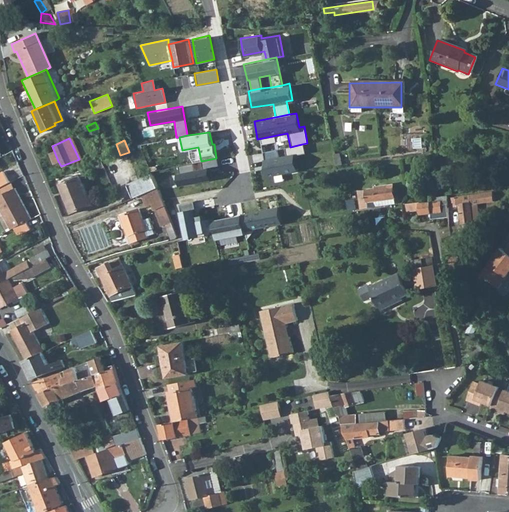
[(276,148),(260,151),(265,176),(296,170),(292,154),(303,151),(302,144),(290,147),(284,148),(286,154),(277,156),(276,148)]
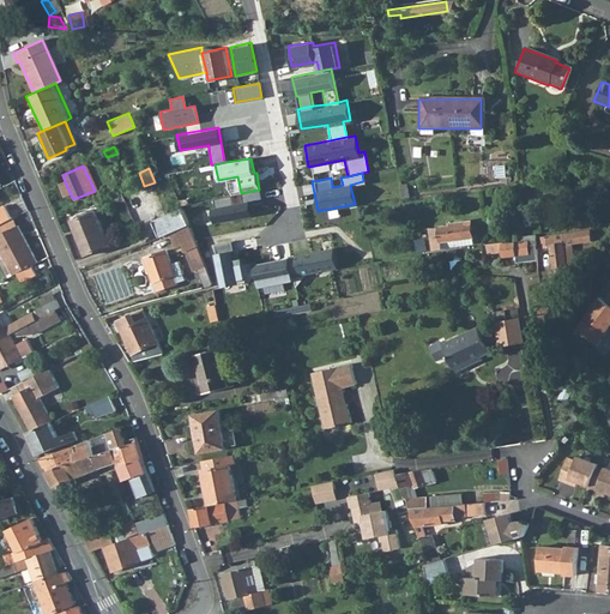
[(70,193),(65,181),(55,185),(61,197),(70,193)]
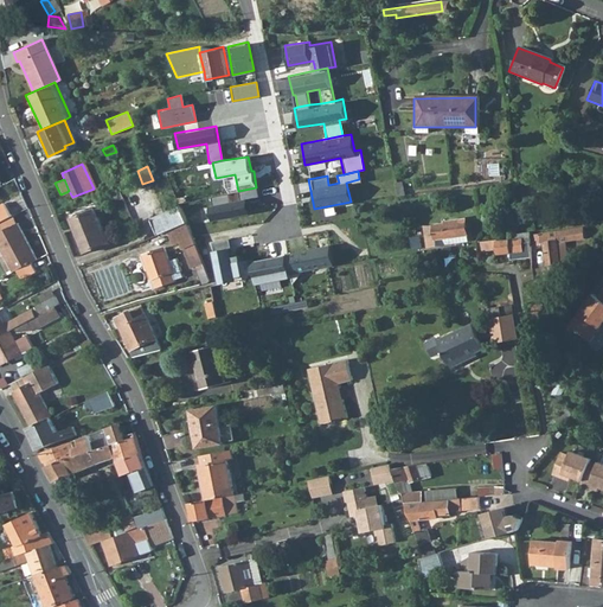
[(256,187),(238,191),(238,197),(228,199),(226,193),(209,197),(212,218),(248,212),(245,198),(258,196),(256,187)]
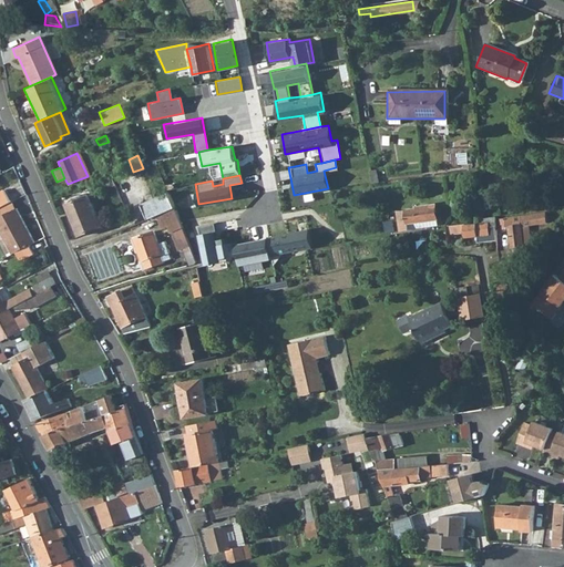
[(110,179),(88,186),(90,193),(112,186),(110,179)]
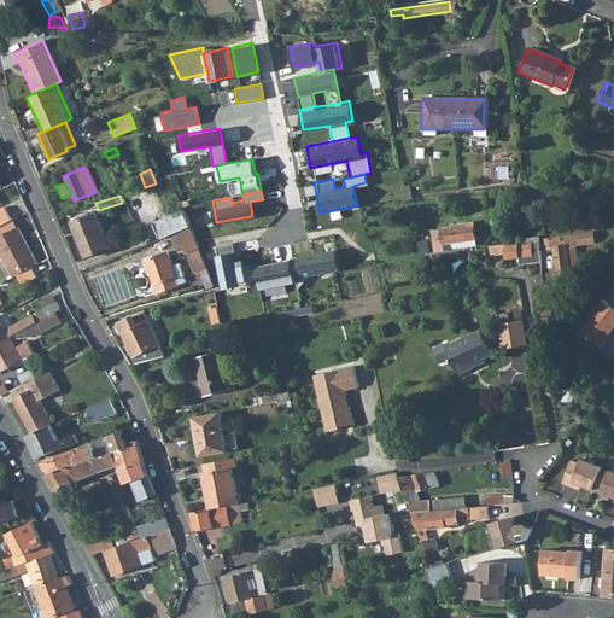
[(158,239),(167,235),(188,227),(181,210),(152,223),(158,239)]
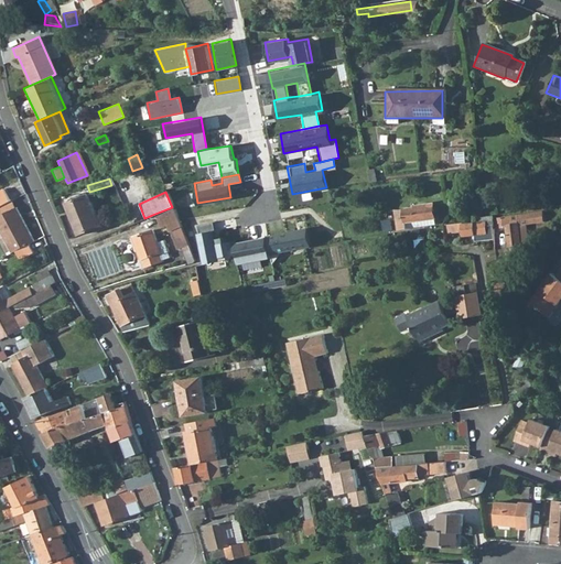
[(75,231),(97,223),(85,195),(64,204),(75,231)]
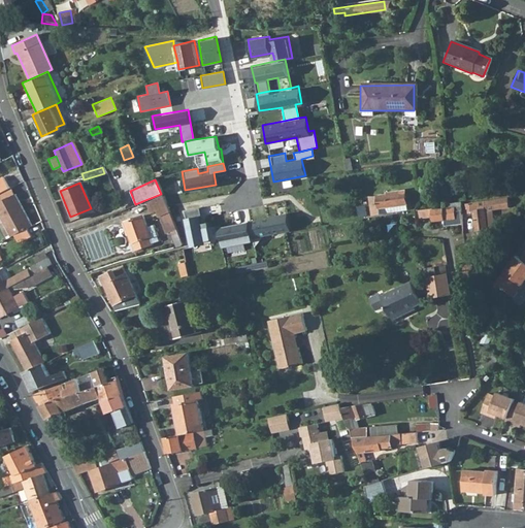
[(7,188),(0,192),(0,200),(12,194),(8,188),(7,188)]
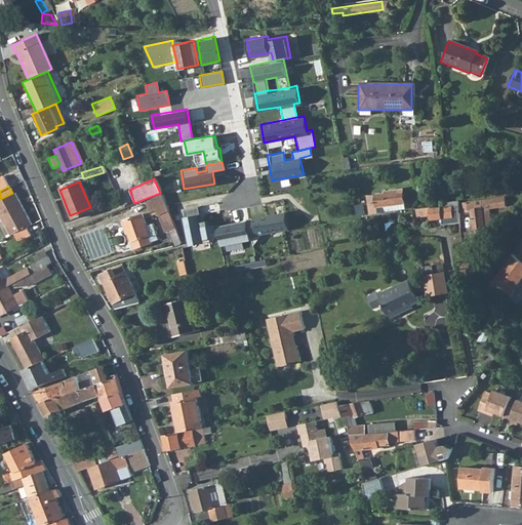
[(367,213),(402,208),(400,189),(382,192),(382,193),(365,196),(367,213)]
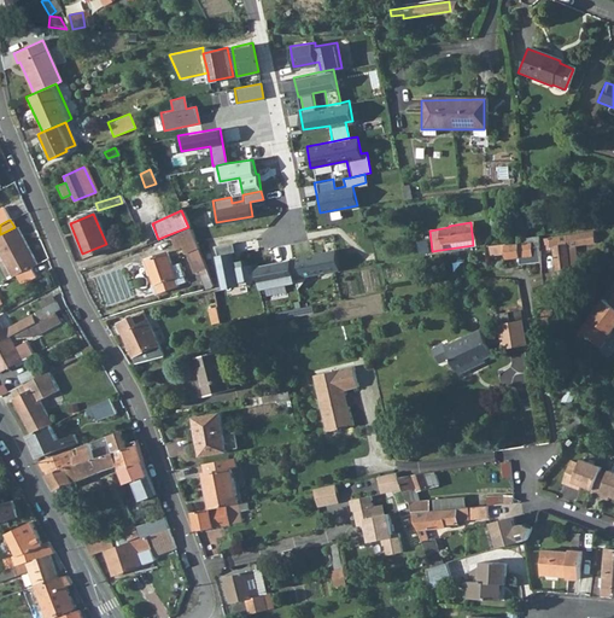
[(31,256),(16,227),(15,227),(0,234),(0,257),(6,269),(31,256)]
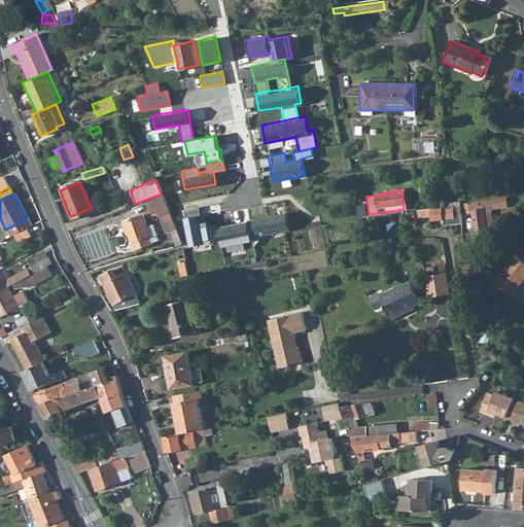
[(156,217),(168,213),(161,194),(142,201),(147,213),(153,210),(156,217)]
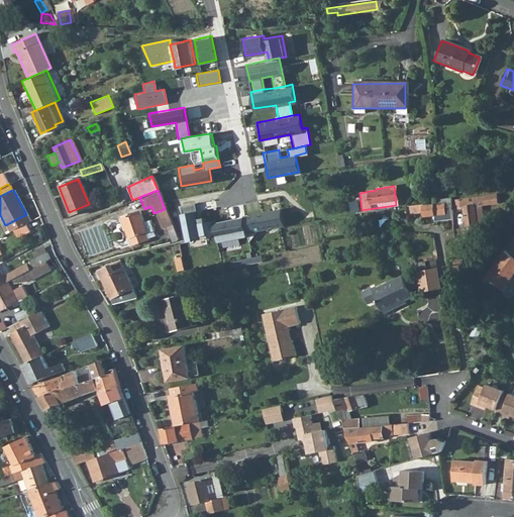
[(498,193),(494,194),(478,196),(457,199),(452,200),(454,209),(458,208),(458,206),(461,206),(465,225),(483,222),(481,206),(497,204),(497,198),(499,197),(498,193)]
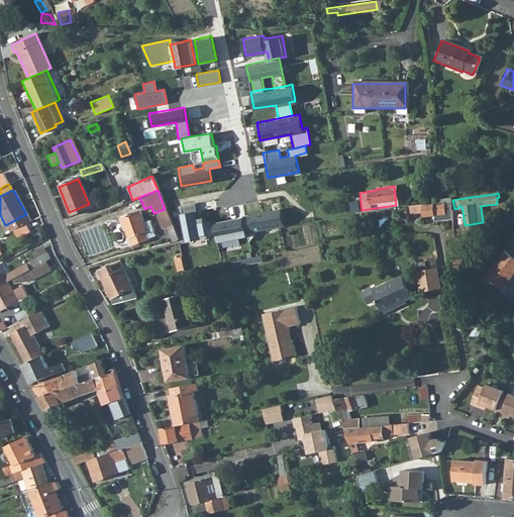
[(115,198),(103,203),(106,211),(118,206),(115,198)]
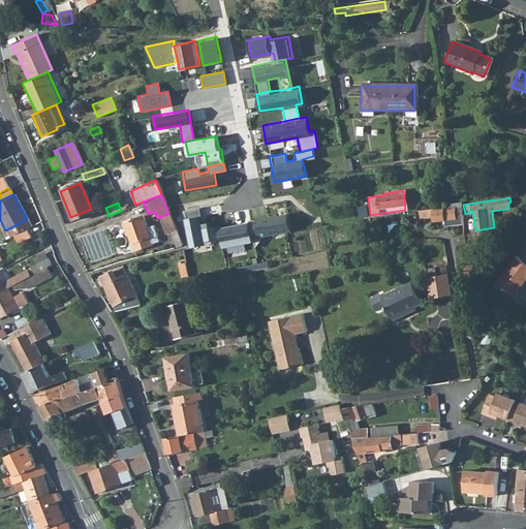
[(452,206),(412,212),(413,215),(416,215),(418,219),(431,217),(432,222),(441,221),(442,226),(461,223),(459,205),(452,206)]
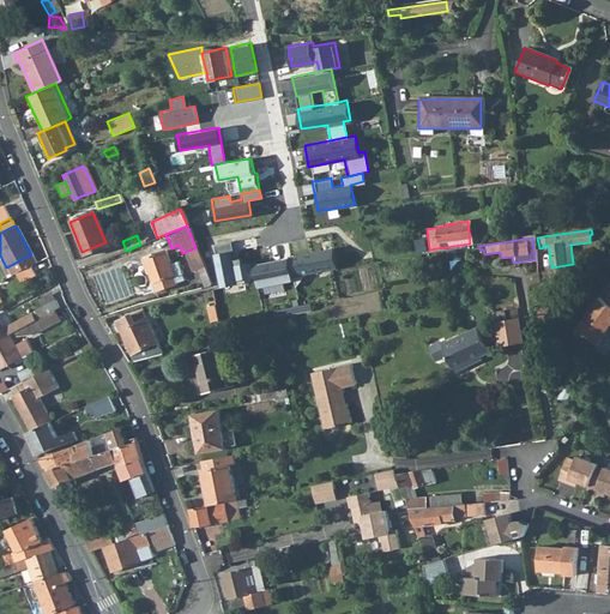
[(230,240),(212,244),(221,286),(237,282),(237,278),(254,275),(252,264),(252,262),(243,263),(242,257),(234,259),(230,240)]
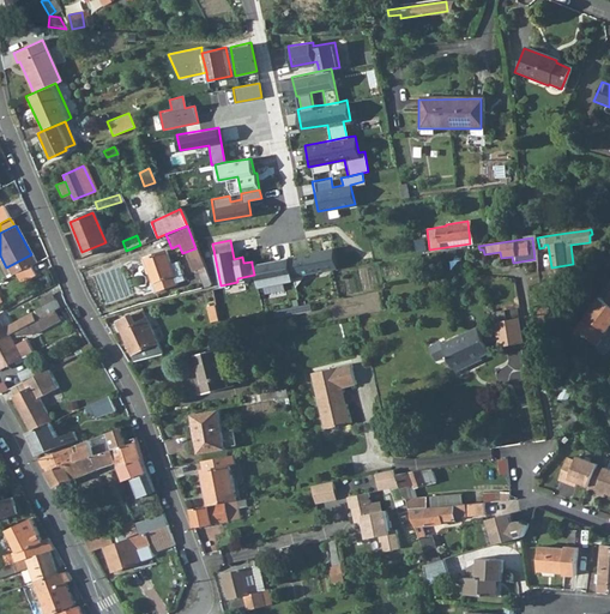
[(424,254),(423,242),(414,244),(415,256),(424,254)]
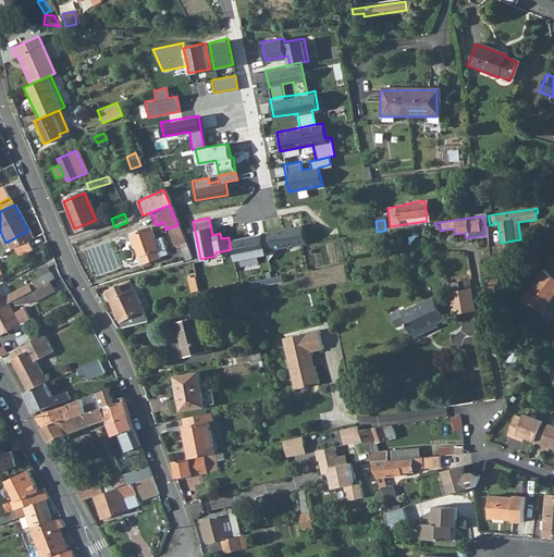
[(303,224),(261,233),(265,250),(306,242),(303,224)]
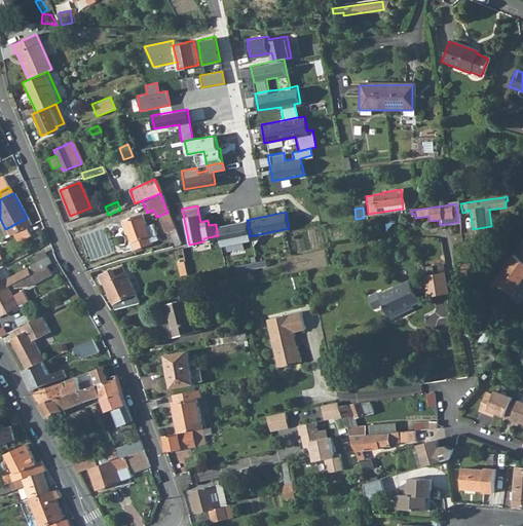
[(176,233),(175,232),(167,213),(156,217),(162,233),(167,231),(170,236),(176,233)]
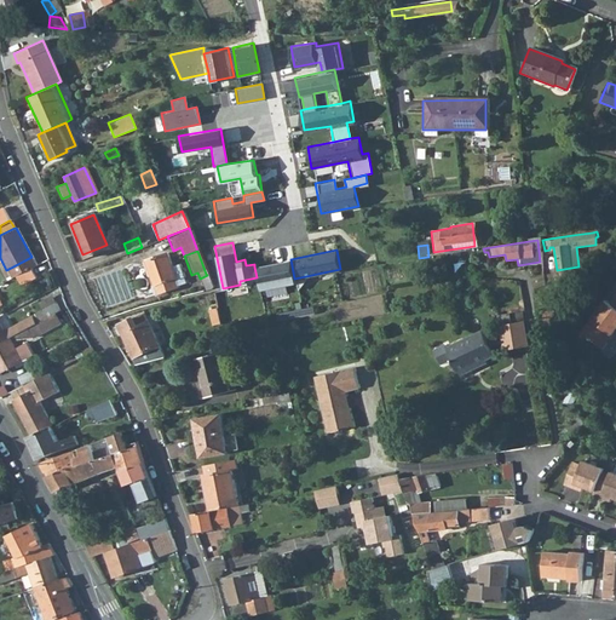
[(155,294),(184,283),(177,264),(170,267),(165,254),(144,262),(155,294)]
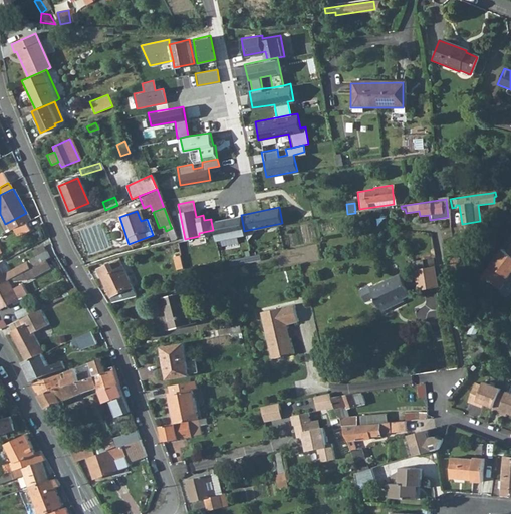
[(29,220),(26,213),(5,224),(9,231),(29,220)]
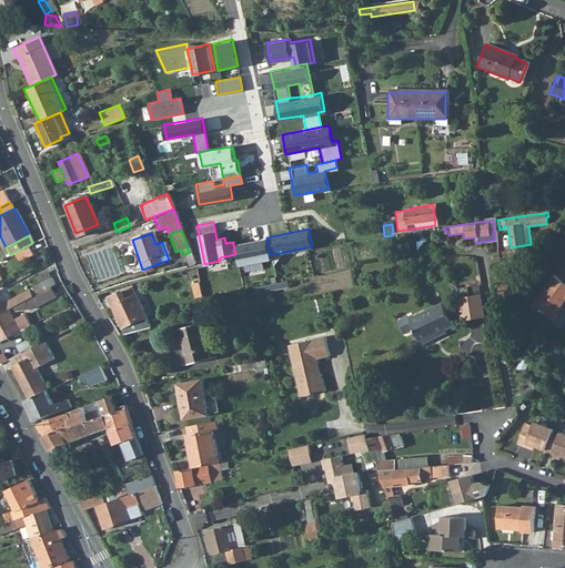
[(266,237),(233,244),(235,254),(239,263),(271,257),(270,255),(266,237)]
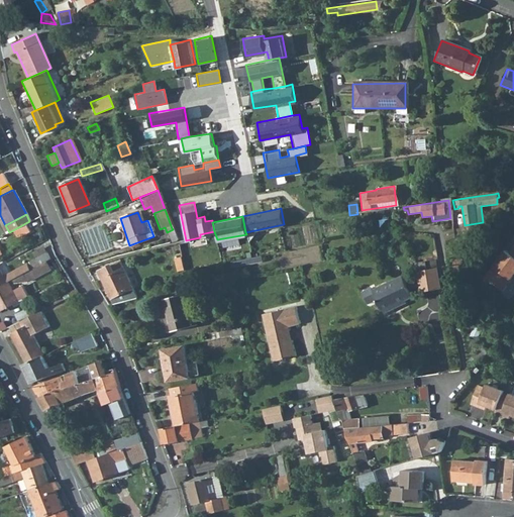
[(513,242),(506,251),(503,249),(483,276),(499,289),(513,270),(513,242)]
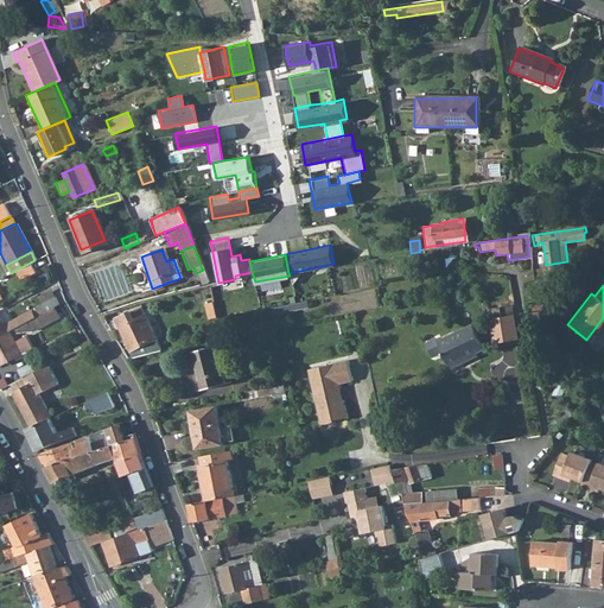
[(51,298),(48,290),(35,296),(39,304),(51,298)]
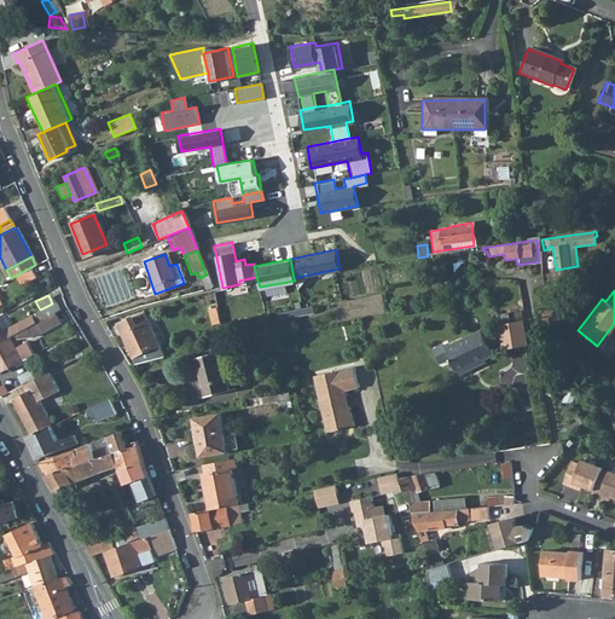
[(40,310),(44,318),(54,312),(58,311),(53,302),(52,304),(40,310)]
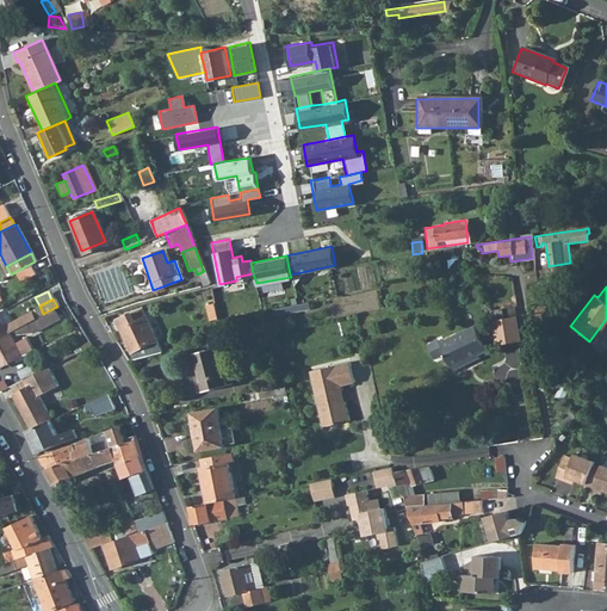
[(209,322),(216,320),(212,304),(204,307),(209,322)]
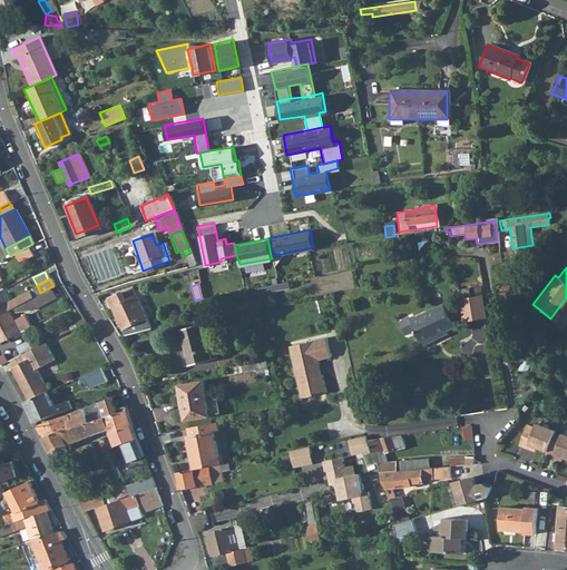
[(30,308),(55,296),(50,287),(40,293),(31,297),(27,301),(30,308)]
